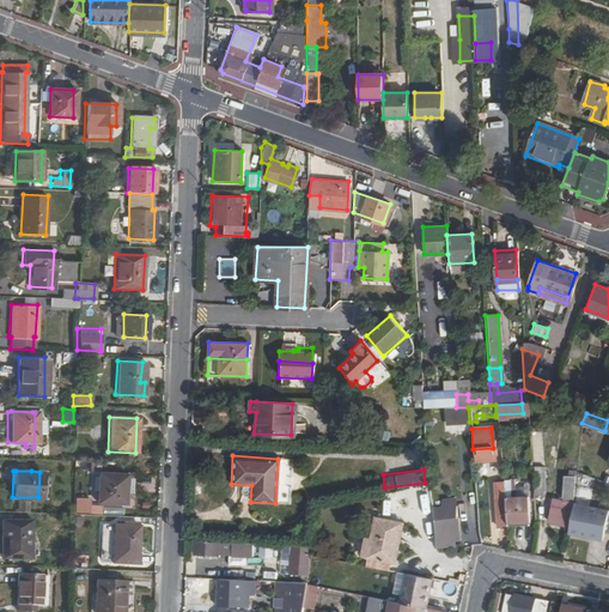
[(530,471),(530,491),(542,491),(541,471),(530,471)]
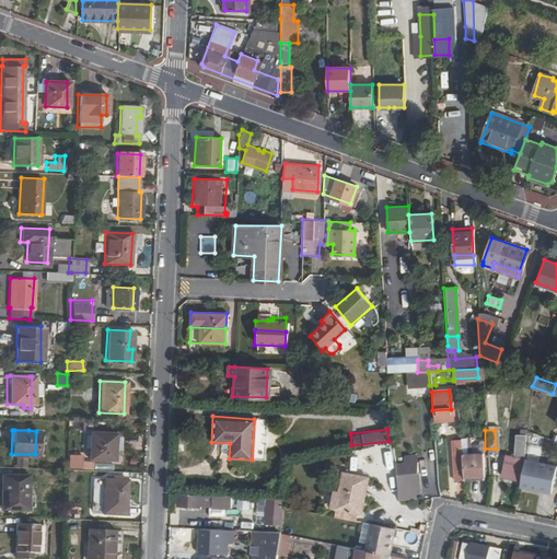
[(114,433),(90,432),(89,458),(113,461),(114,433)]
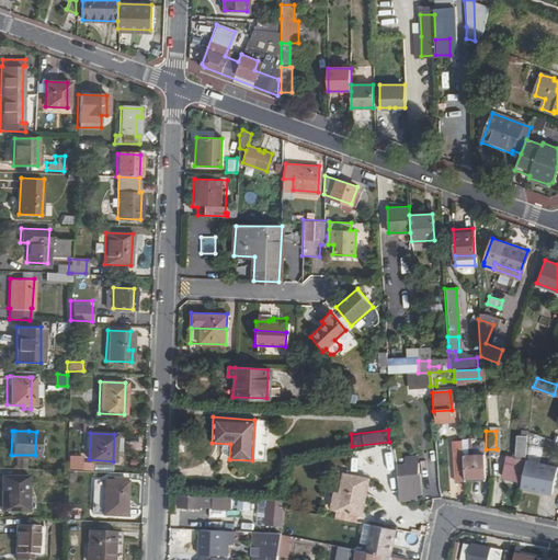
[(522,480),(526,461),(525,460),(526,436),(516,435),(514,455),(517,455),(516,458),(507,456),(502,476),(522,480)]
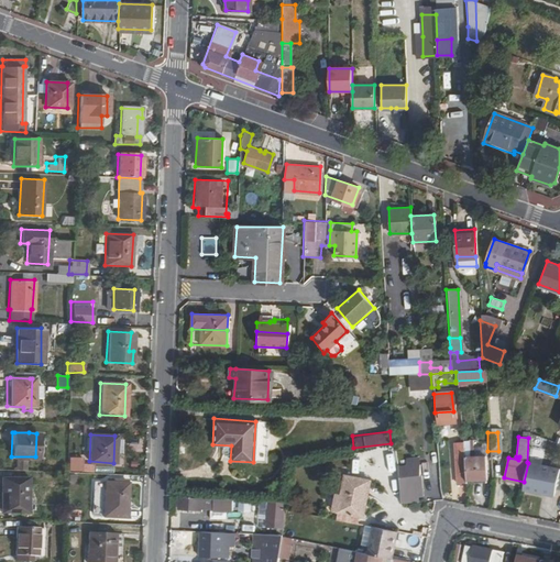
[(457,486),(464,485),(464,478),(462,456),(462,450),(453,451),(457,486)]
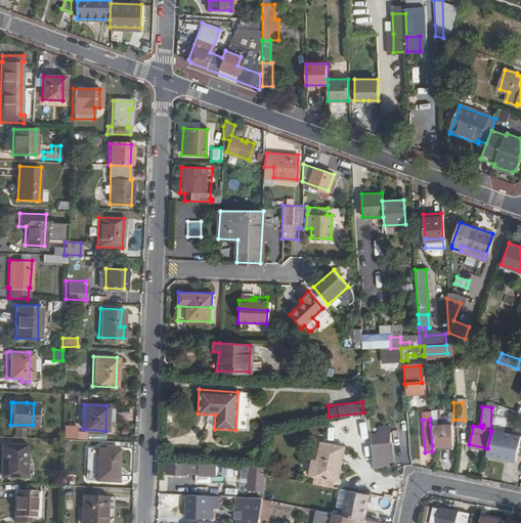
[(430,425),(432,445),(449,442),(446,423),(430,425)]
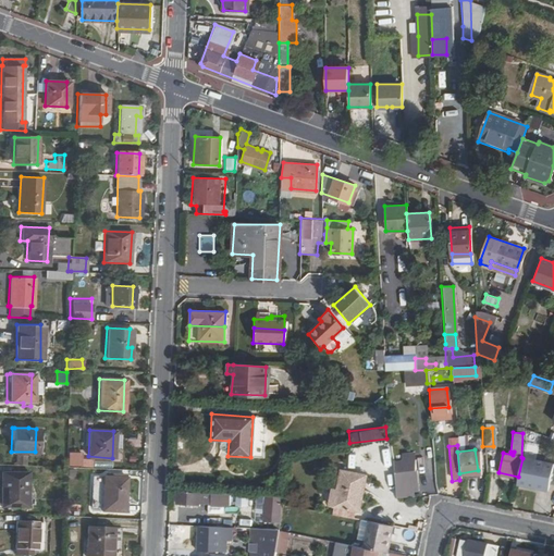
[(529,459),(522,458),(518,477),(517,484),(536,489),(537,482),(553,484),(553,465),(533,460),(534,454),(530,453),(529,459)]
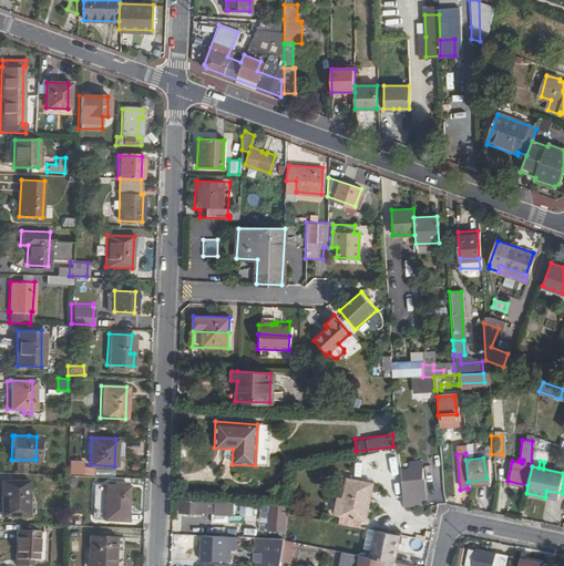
[(16,473),(23,473),(24,462),(16,462),(16,473)]
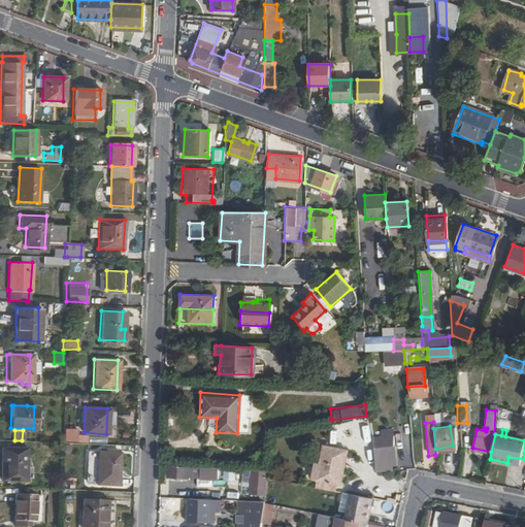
[(380,438),(370,439),(375,470),(388,469),(387,465),(386,450),(391,449),(392,449),(392,438),(390,438),(390,437),(390,431),(380,431),(380,438)]
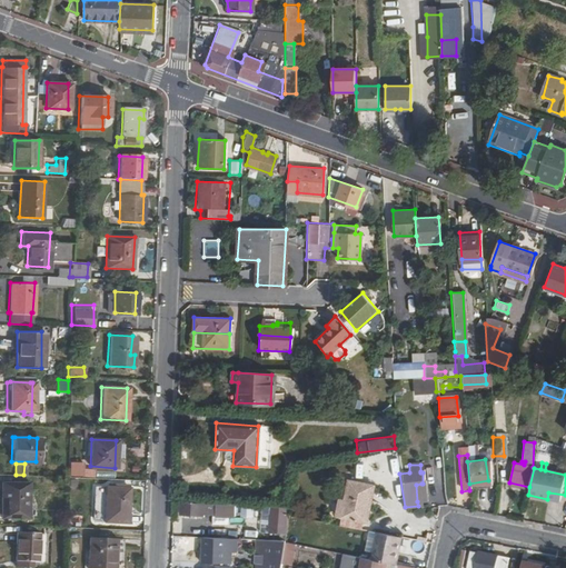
[(437,497),(445,497),(442,469),(436,470),(435,471),(437,497)]
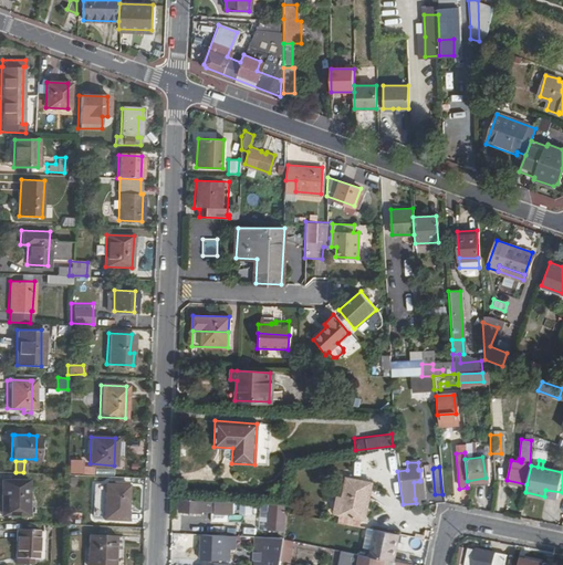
[(363,501),(366,501),(371,481),(347,477),(341,511),(360,515),(363,501)]
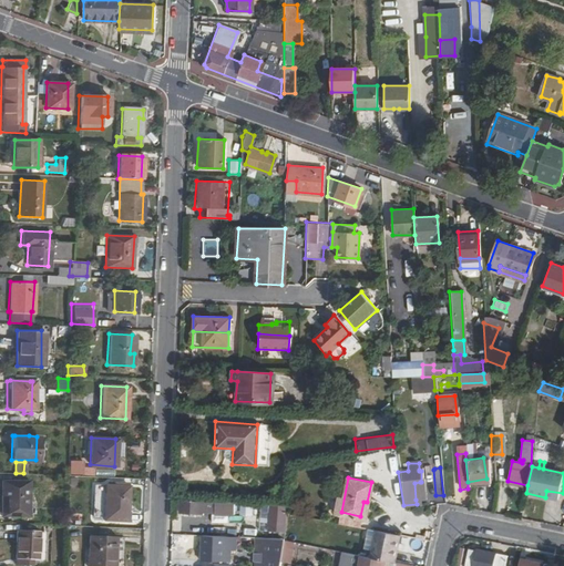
[(0,514),(27,515),(28,480),(0,479),(0,514)]
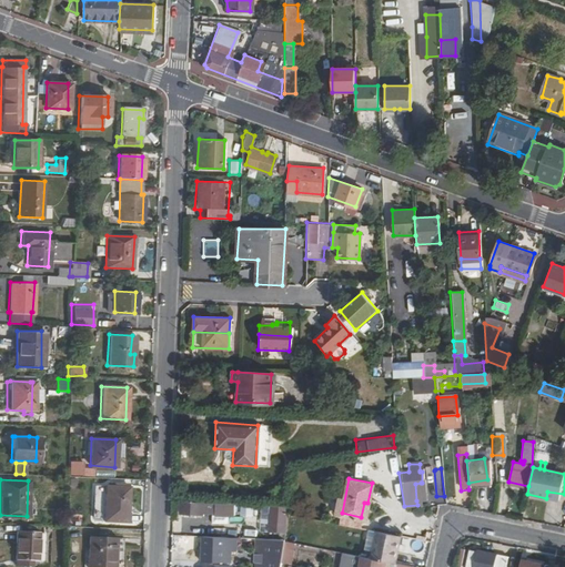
[(129,486),(106,485),(104,520),(127,522),(129,486)]
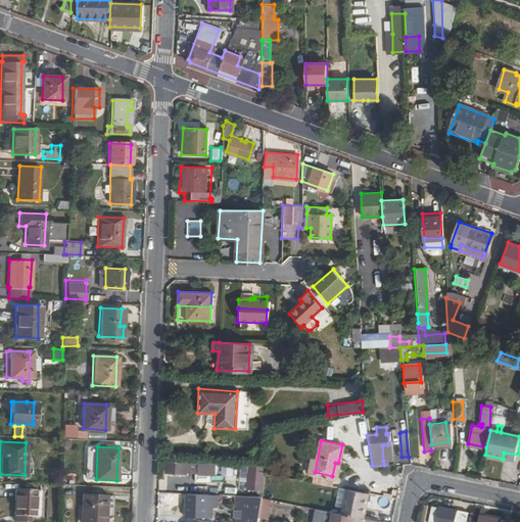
[(195,462),(164,461),(163,472),(185,473),(185,470),(195,470),(195,462)]
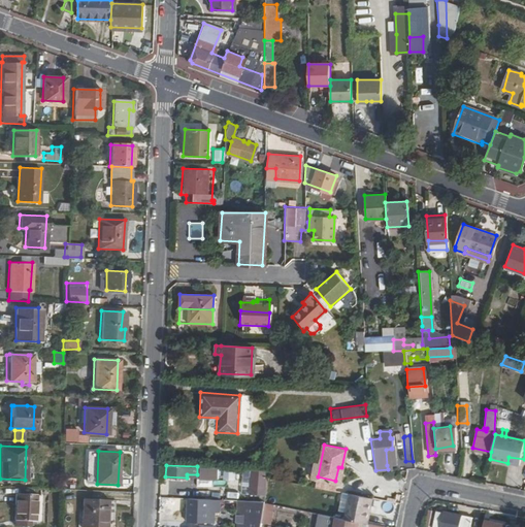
[(268,465),(250,465),(249,493),(264,494),(267,475),(268,465)]
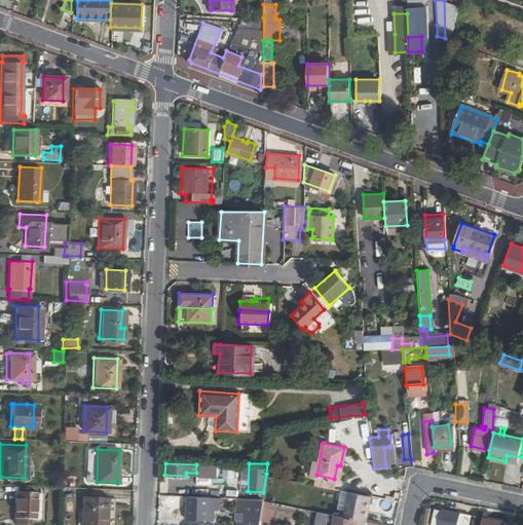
[(216,478),(216,465),(198,465),(198,478),(216,478)]
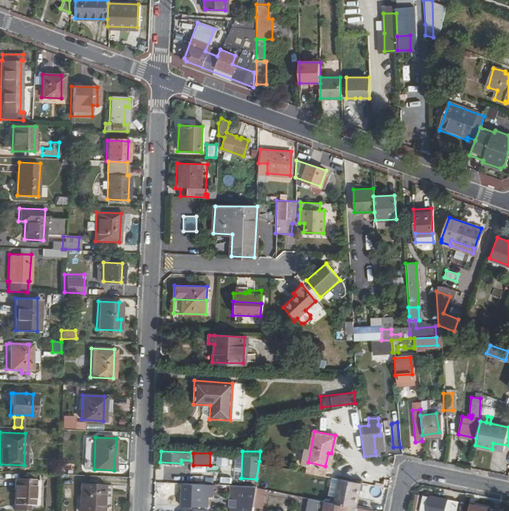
[(12,477),(12,502),(32,503),(32,478),(12,477)]
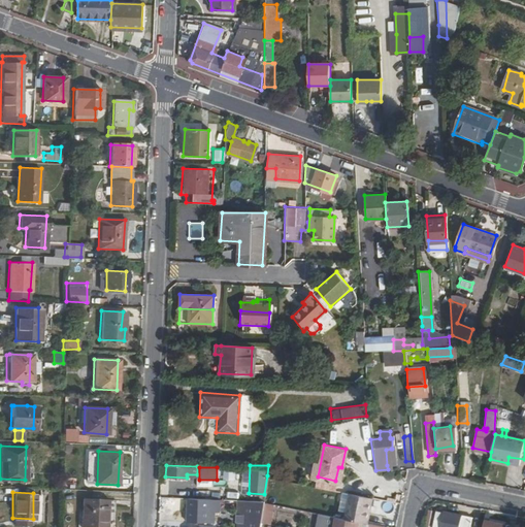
[(360,520),(366,522),(372,496),(349,492),(343,518),(360,520)]
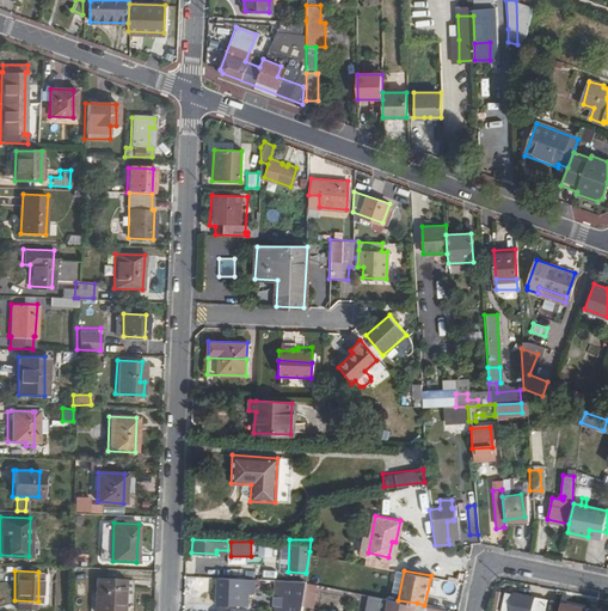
[(130,579),(96,576),(93,610),(122,610),(124,588),(129,588),(130,579)]
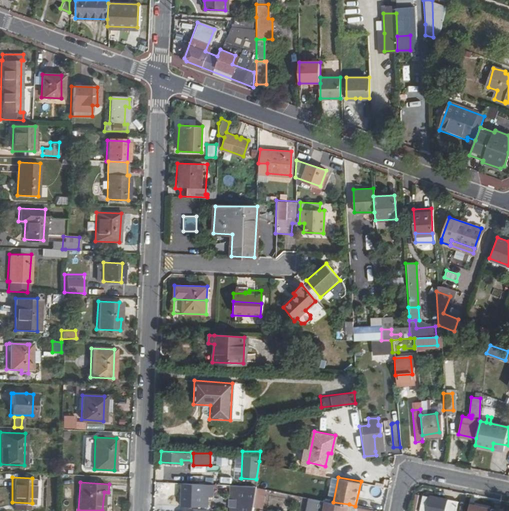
[(202,483),(180,482),(179,490),(183,490),(182,504),(202,504),(202,483)]
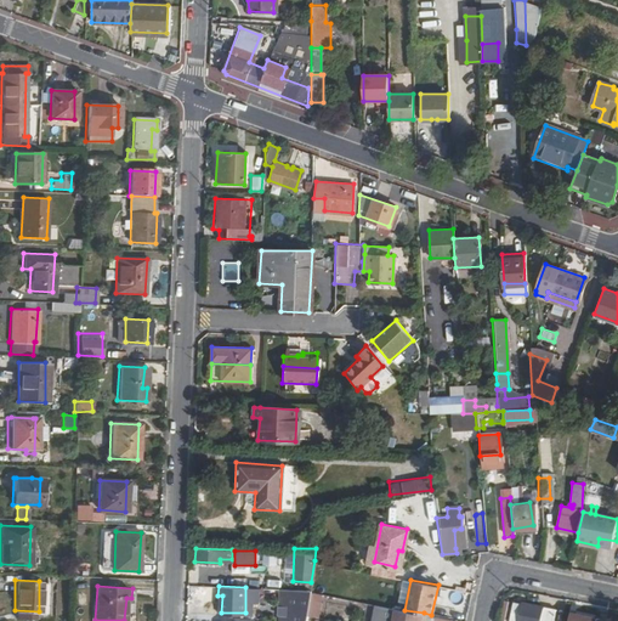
[(289,597),(288,620),(304,620),(305,619),(306,613),(309,597),(289,597)]
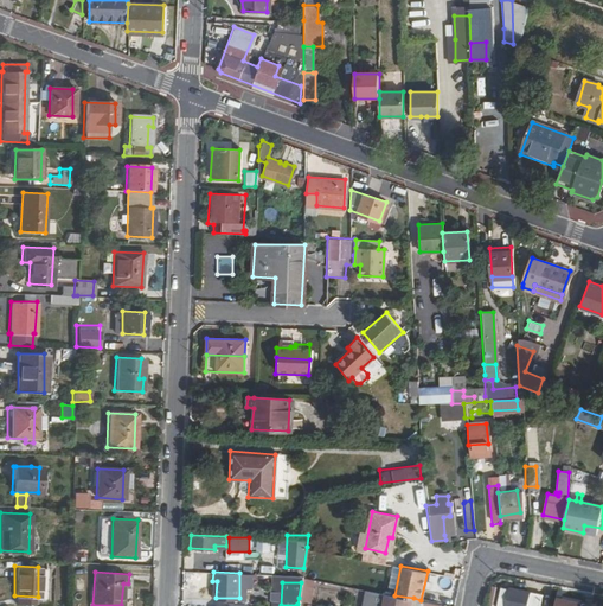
[(301,582),(299,598),(307,599),(310,585),(301,582)]
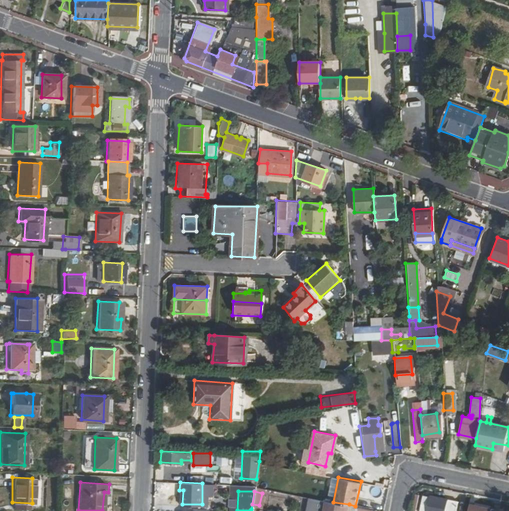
[(418,510),(453,510),(456,501),(428,495),(428,496),(421,495),(418,510)]
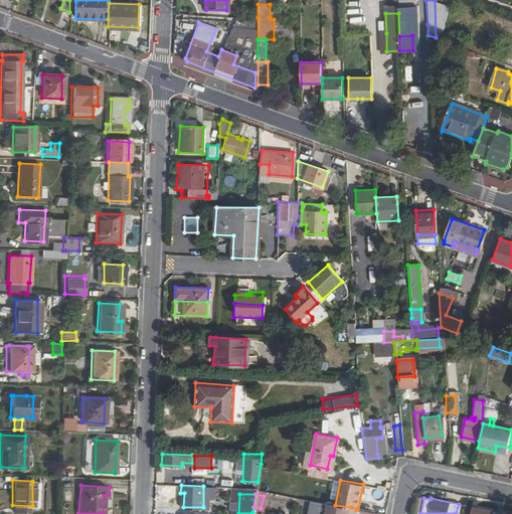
[(323,513),(324,502),(309,501),(308,513),(323,513)]
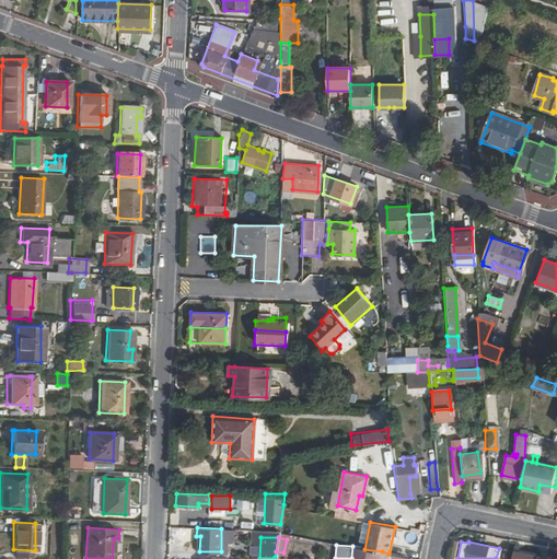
[(357,547),(354,558),(380,558),(382,551),(364,549),(357,547)]
